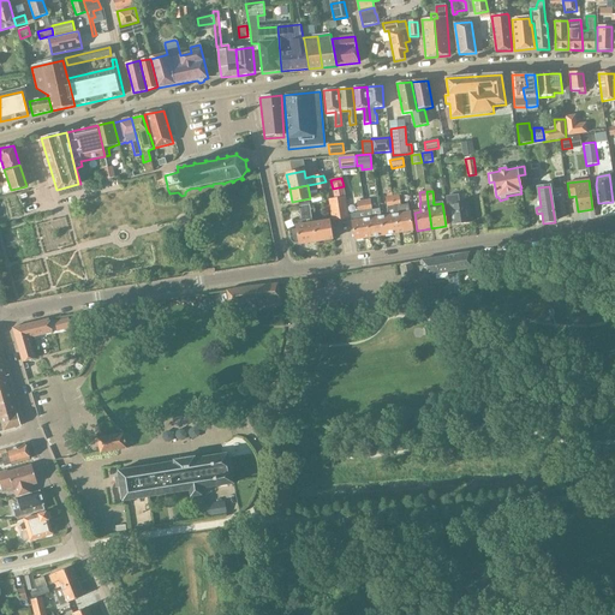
[(399,196),(393,197),(398,233),(412,231),(408,204),(400,206),(399,196)]
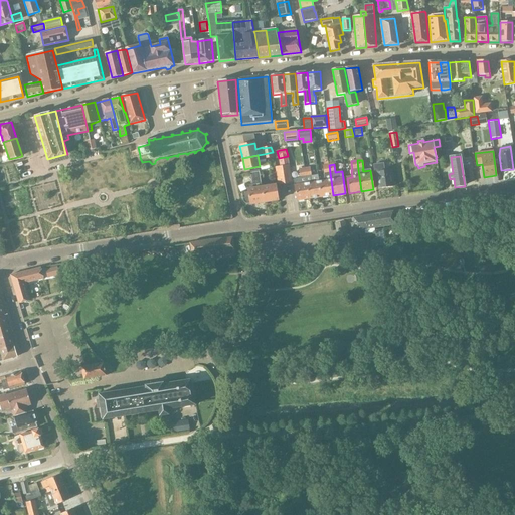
[(393,186),(390,170),(384,171),(383,164),(374,165),(375,172),(377,172),(379,188),(393,186)]
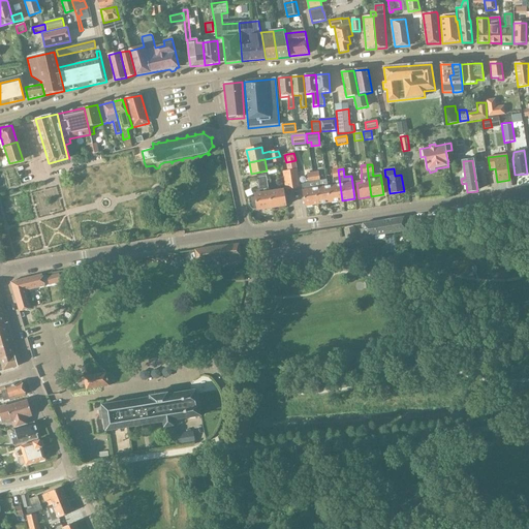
[(335,186),(328,187),(330,203),(342,200),(338,169),(332,170),(335,186)]
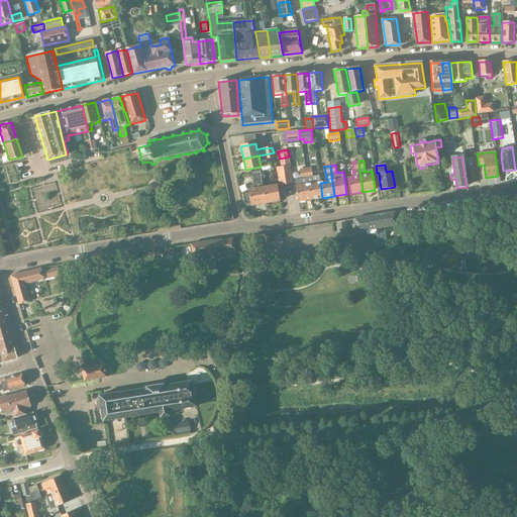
[(302,179),(295,180),(296,187),(298,202),(310,200),(305,169),(300,170),(302,179)]
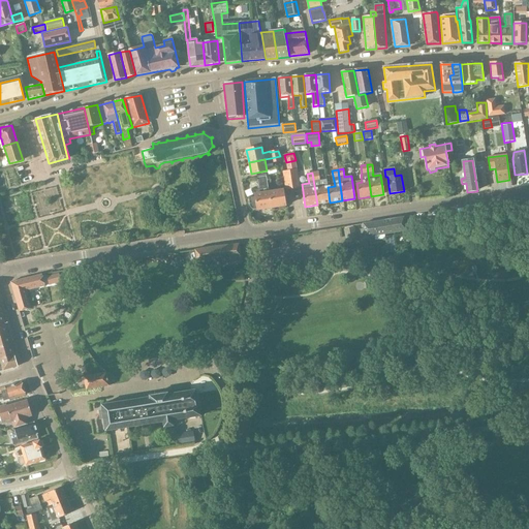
[(318,173),(312,173),(317,205),(330,203),(328,187),(327,181),(319,182),(318,173)]
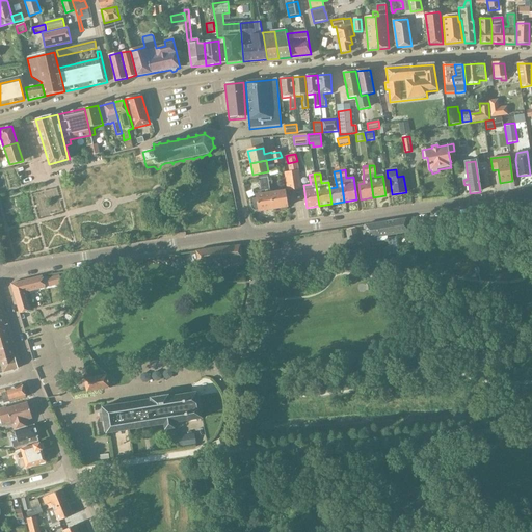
[(487,174),(480,176),(482,188),(489,187),(487,174)]
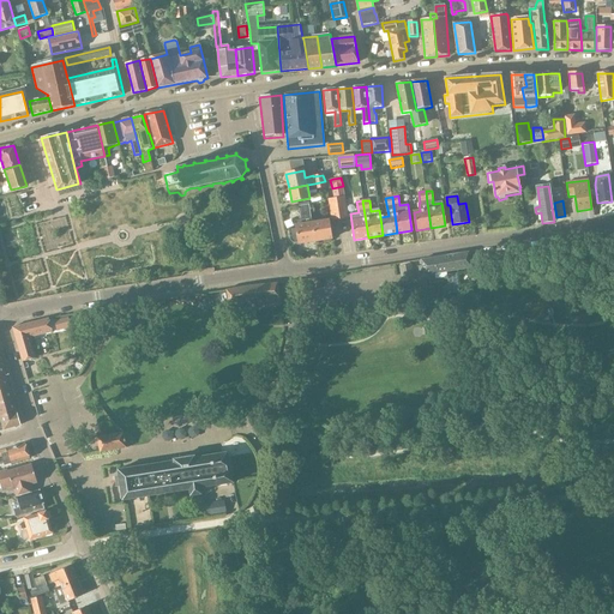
[(295,244),(298,242),(299,244),(315,241),(312,223),(309,205),(299,206),(301,220),(295,221),(296,228),(288,229),(290,240),(290,241),(293,242),(294,244),(295,244)]
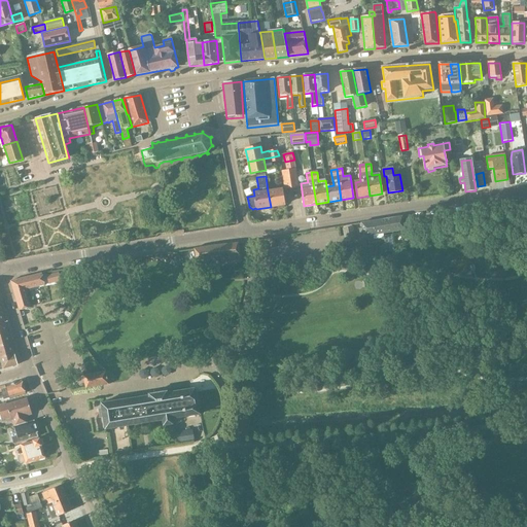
[(285,189),(292,188),(290,176),(283,177),(285,189)]
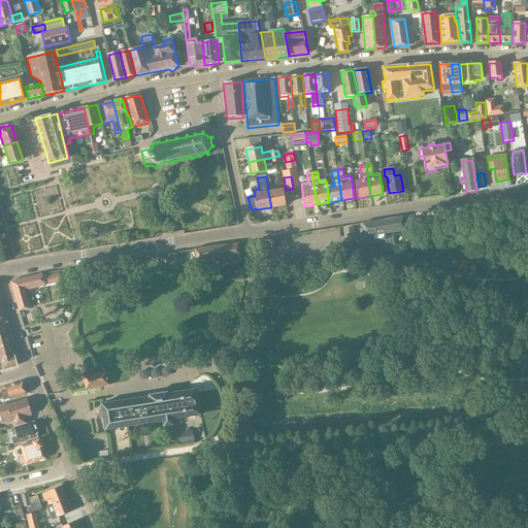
[(283,190),(268,192),(271,207),(285,205),(283,190)]
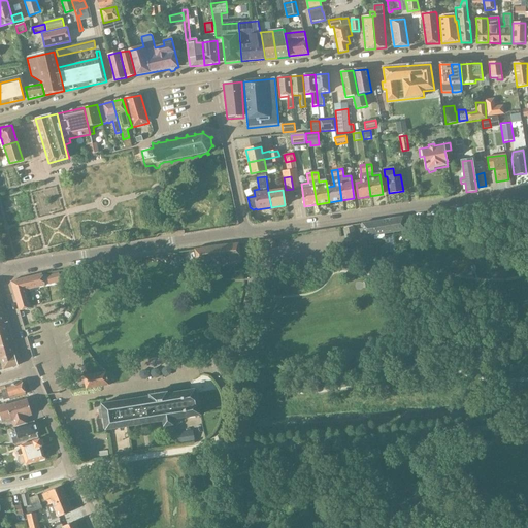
[(406,231),(403,218),(382,221),(385,233),(385,234),(406,231)]
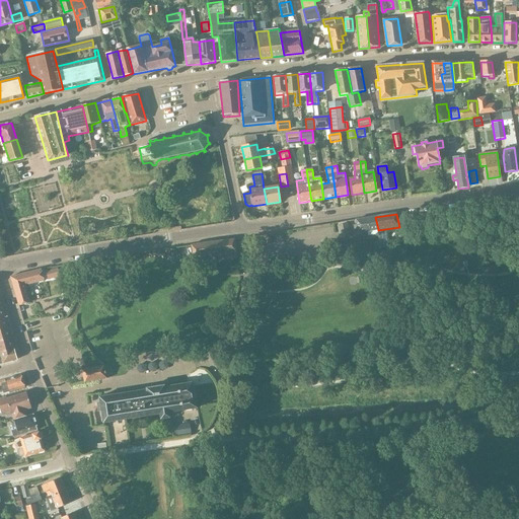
[(357,220),(357,224),(353,225),(354,230),(358,229),(359,233),(378,230),(378,229),(375,217),(357,220)]
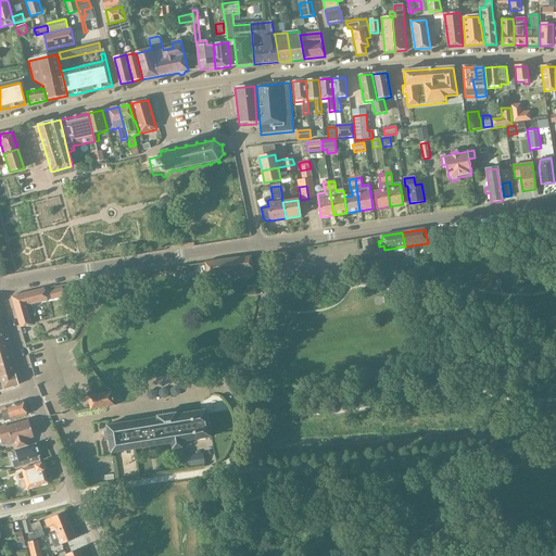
[(362,241),(364,256),(375,254),(373,239),(362,241)]
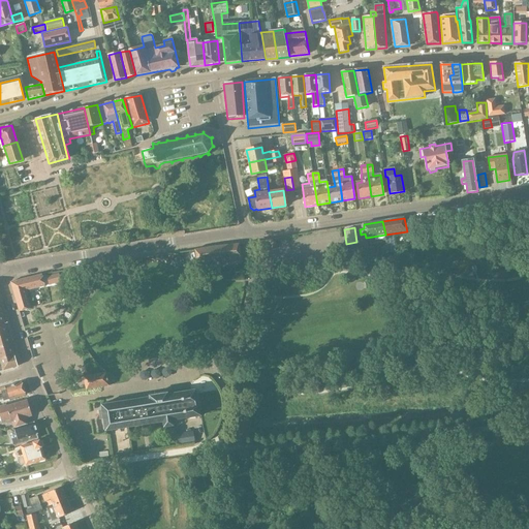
[(243,262),(239,244),(195,250),(198,265),(222,260),(223,266),(243,262)]
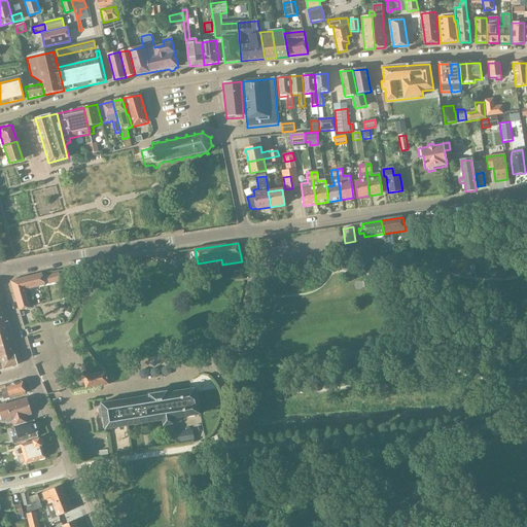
[(59,273),(46,276),(48,282),(55,280),(56,282),(61,281),(59,273)]
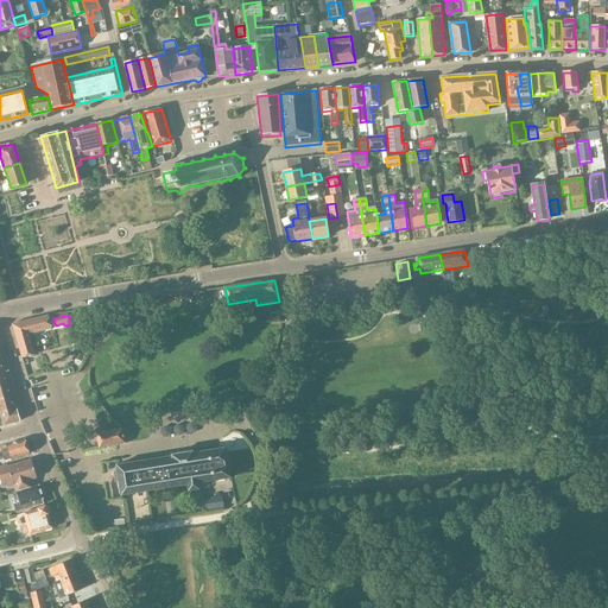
[(51,329),(49,316),(13,324),(23,359),(36,355),(30,335),(51,329)]
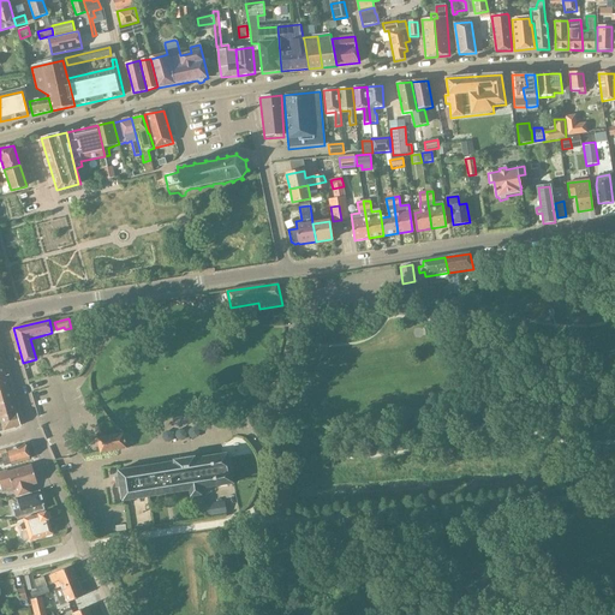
[(0,405),(13,401),(10,389),(0,392),(0,405)]
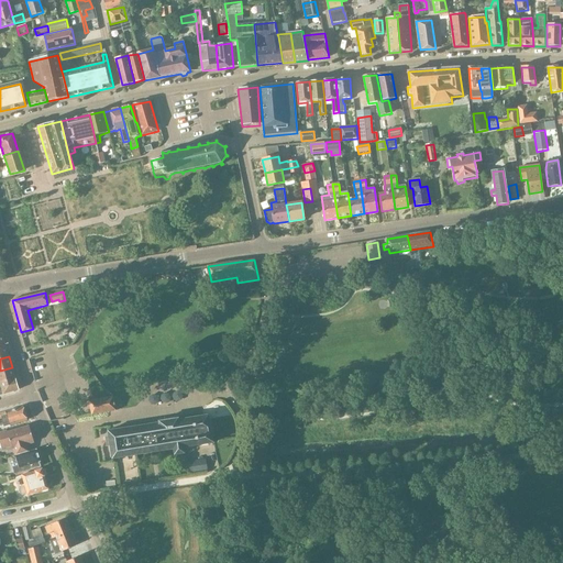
[(0,383),(15,379),(12,367),(0,371),(0,383)]
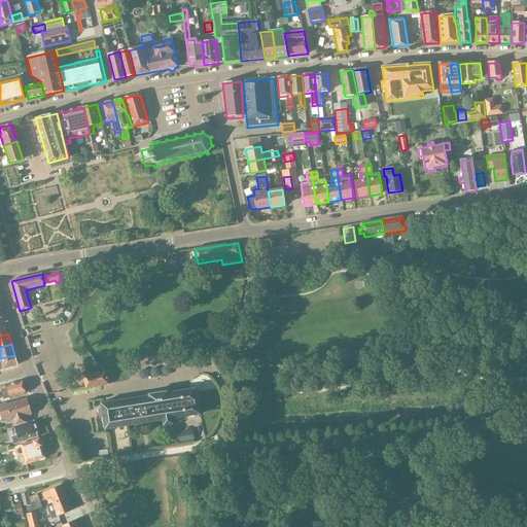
[(0,370),(16,365),(14,355),(0,358),(0,360),(1,364),(0,364),(0,370)]
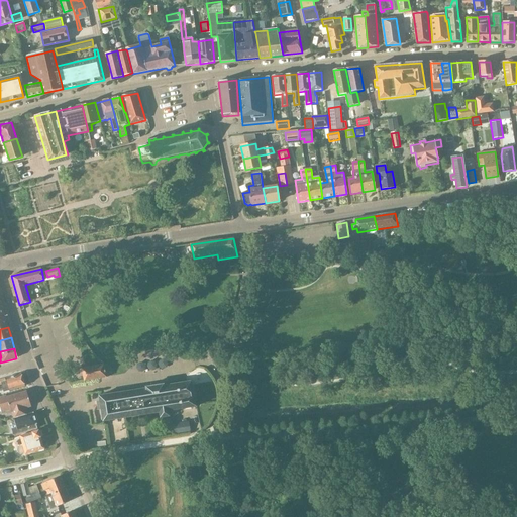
[(84,381),(106,378),(103,365),(81,369),(84,381)]
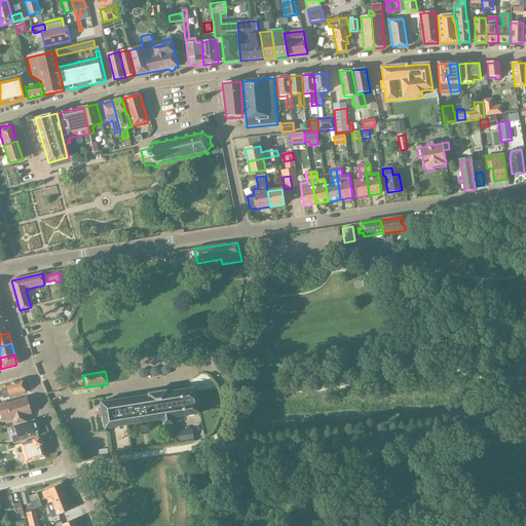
[(0,390),(1,391),(3,400),(26,392),(22,380),(0,386),(0,390)]
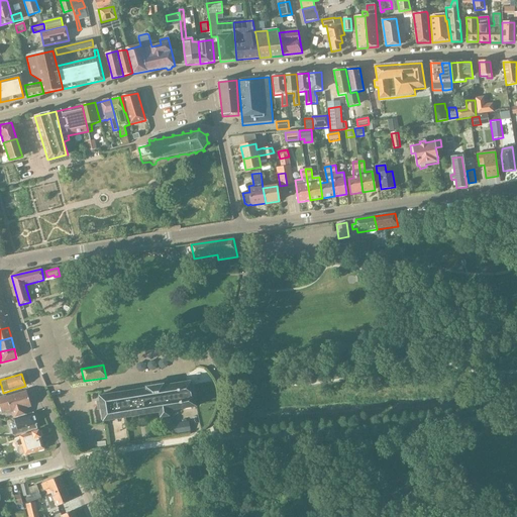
[(99,396),(100,401),(96,401),(98,411),(102,410),(103,421),(159,412),(160,417),(169,416),(168,410),(195,406),(191,381),(164,386),(164,385),(146,387),(146,388),(99,396)]
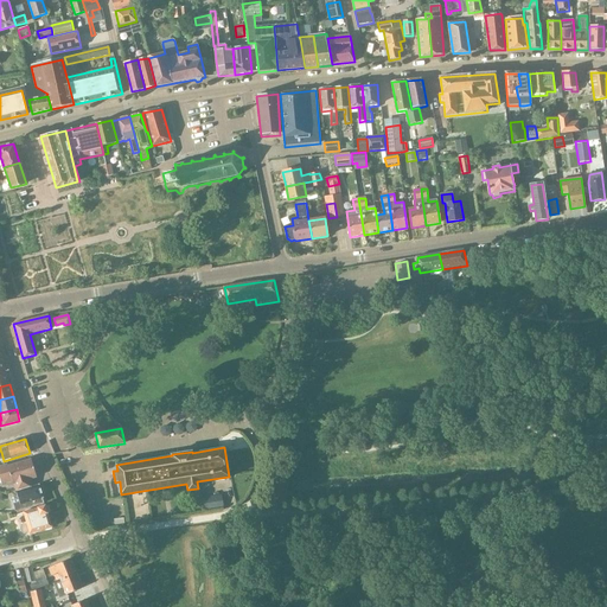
[(31,460),(0,468),(0,478),(1,484),(12,480),(13,484),(16,491),(32,486),(30,479),(37,477),(31,460)]
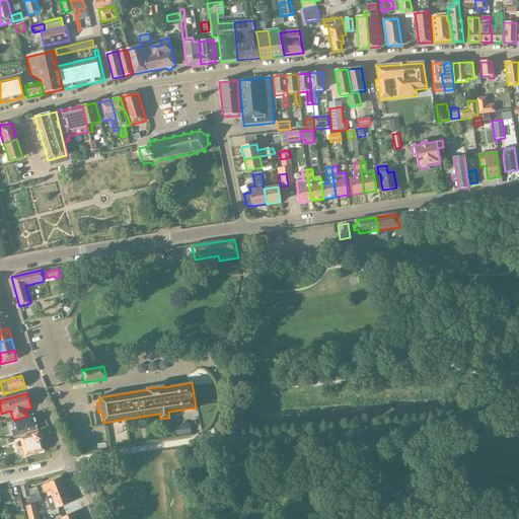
[(36,426),(33,415),(14,421),(16,429),(11,431),(13,438),(38,430),(36,426)]
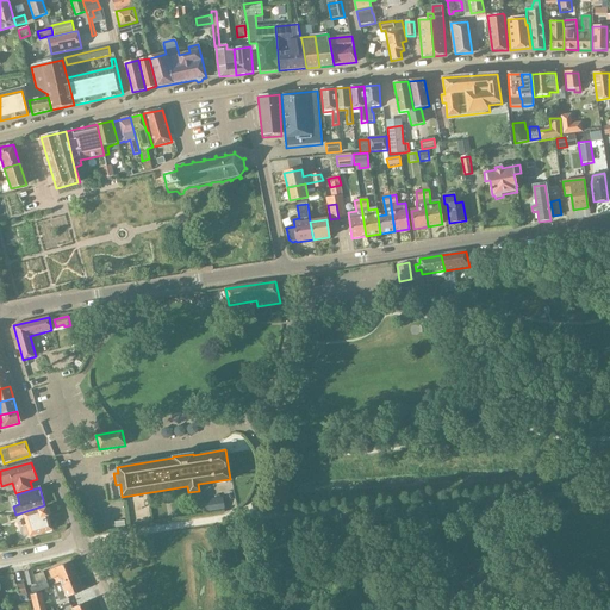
[(222,498),(203,500),(205,514),(224,510),(222,498)]
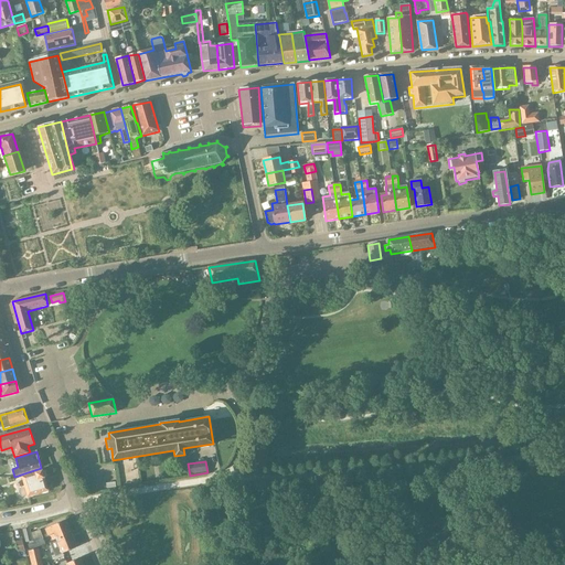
[(130,468),(123,471),(126,480),(134,477),(130,468)]
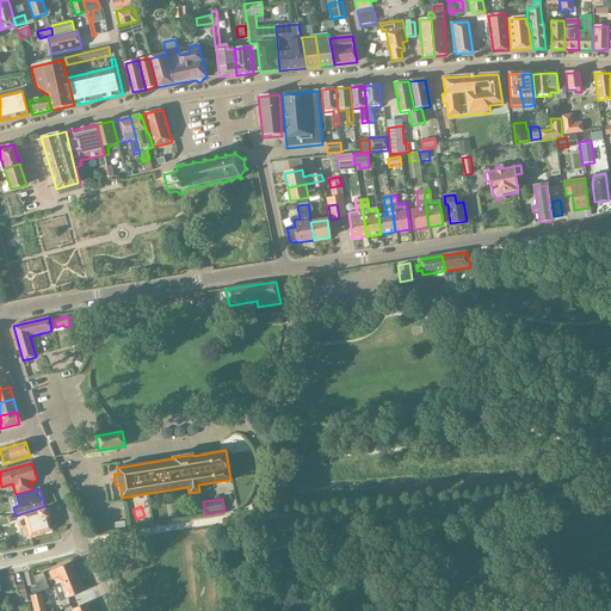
[(24,516),(26,528),(22,529),(20,532),(22,536),(24,538),(30,537),(51,531),(48,517),(49,514),(49,511),(45,511),(45,510),(24,516)]
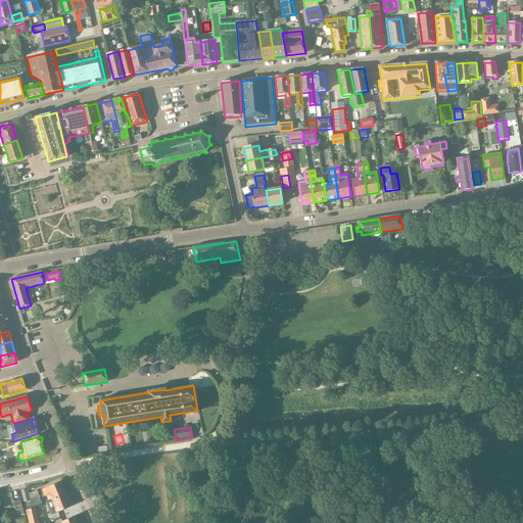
[(50,493),(52,500),(65,494),(60,482),(41,489),(44,496),(50,493)]
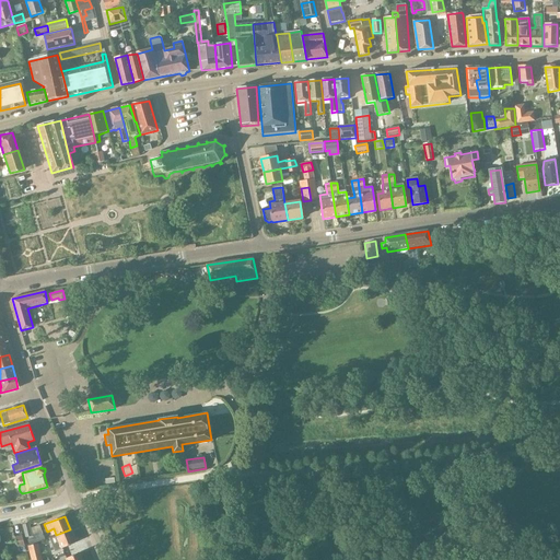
[(25,538),(26,537),(30,546),(45,539),(39,525),(30,529),(28,524),(22,525),(25,538)]
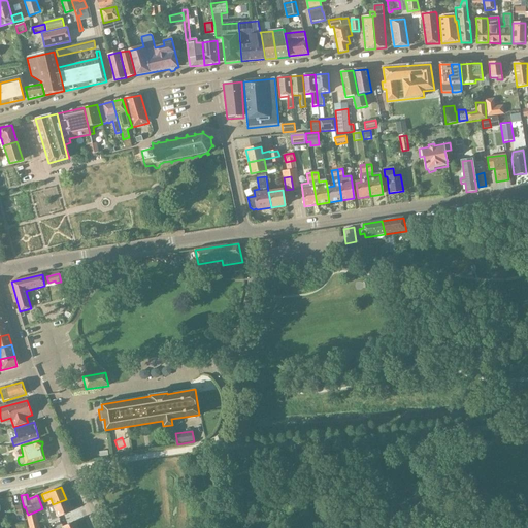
[(66,499),(53,504),(53,505),(46,507),(52,521),(58,519),(58,518),(71,512),(66,499)]
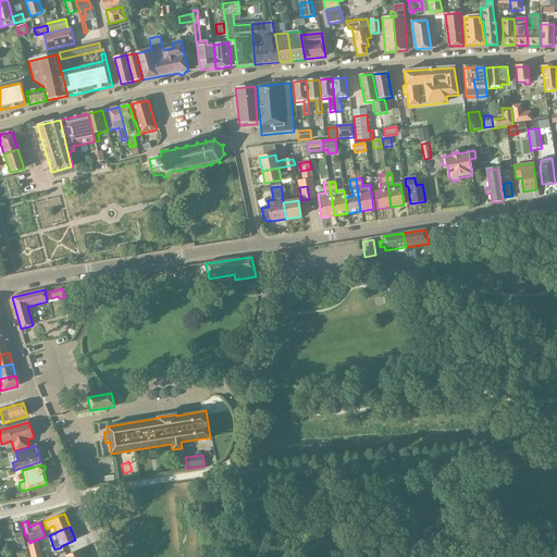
[(27,544),(31,556),(41,556),(38,541),(27,544)]
